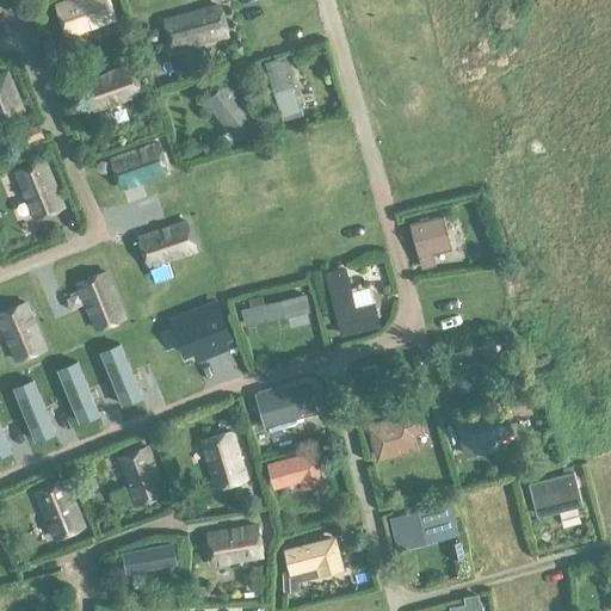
[(110,0),(65,0),(55,4),(67,38),(117,20),(110,0)]
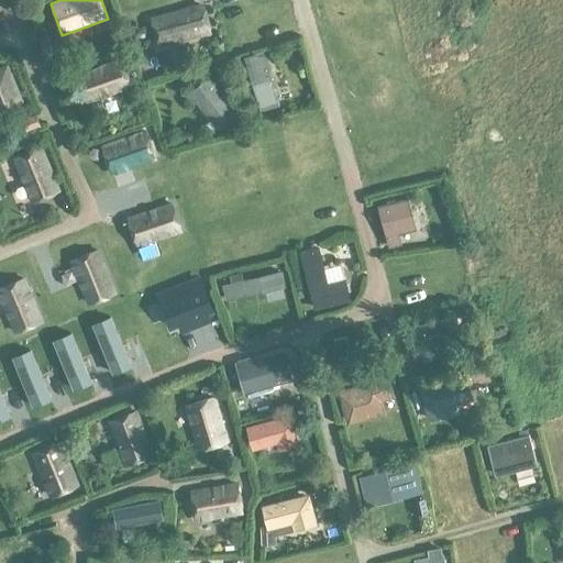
[(202,3),(148,18),(150,23),(148,23),(155,44),(156,44),(157,50),(211,35),(210,30),(211,30),(206,8),(203,8),(202,3)]
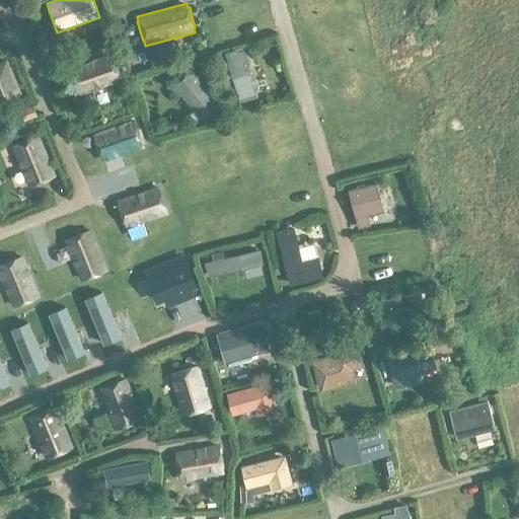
[(45,33),(35,36),(40,49),(49,46),(45,33)]
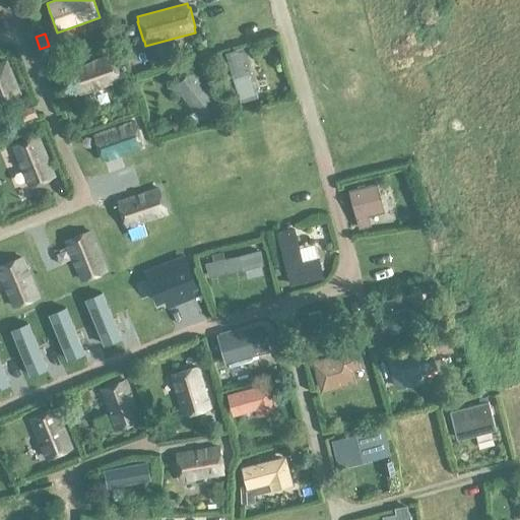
[(243,48),(225,53),(241,103),(258,98),(243,48)]
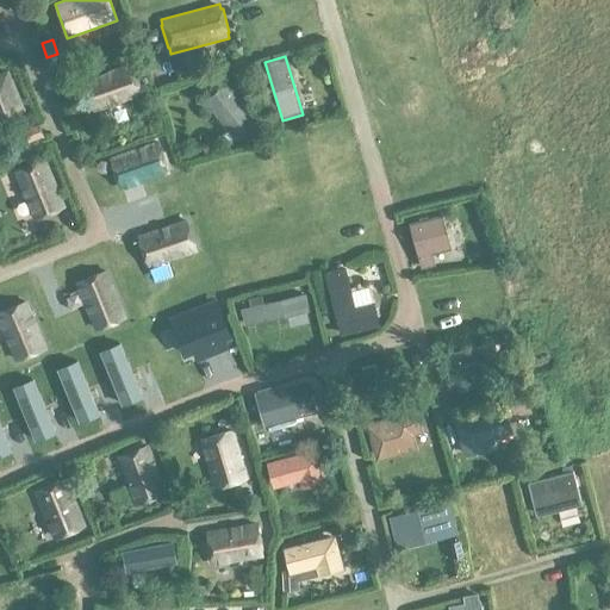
[(132,62),(81,80),(93,114),(143,97),(132,62)]
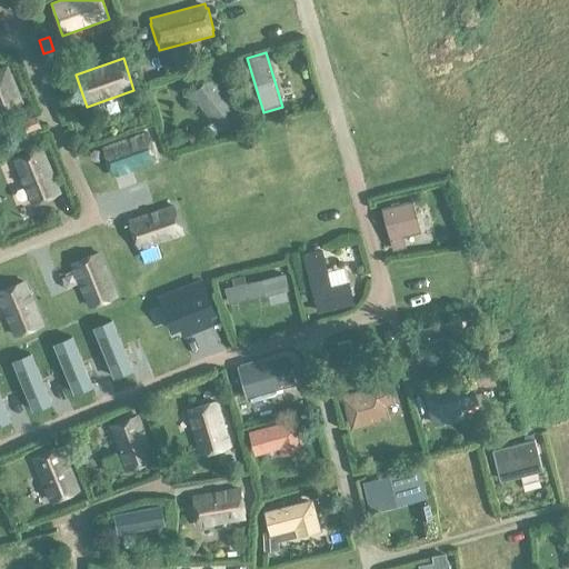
[(9,65),(0,67),(0,115),(26,103),(9,65)]
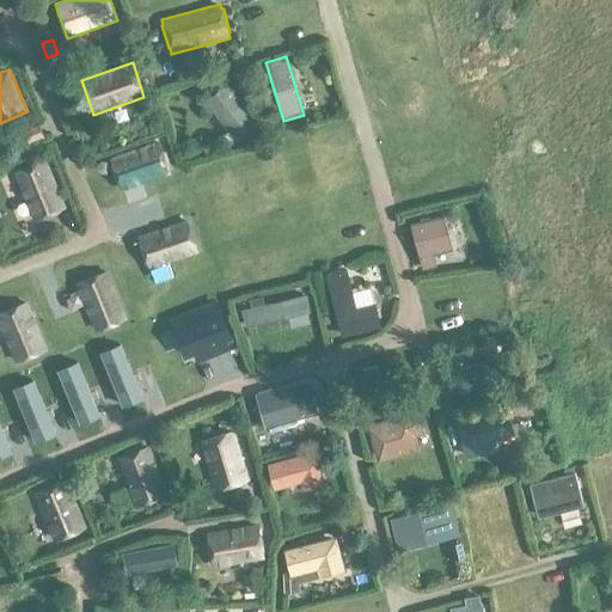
[(227,83),(201,104),(210,115),(214,111),(238,141),(261,123),(227,83)]
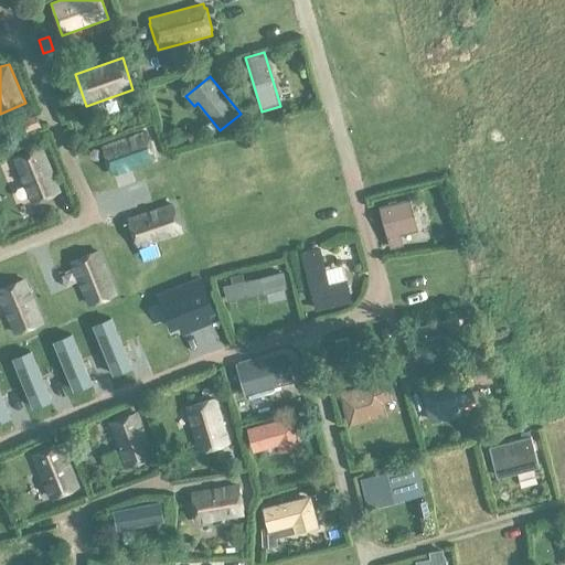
[(27,132),(41,126),(36,114),(21,119),(27,132)]
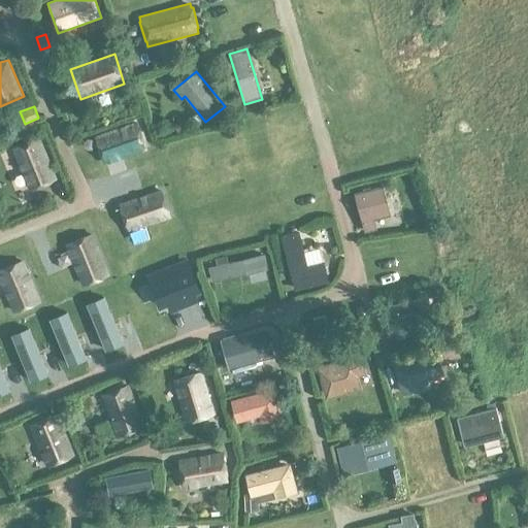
[(137,121),(93,137),(103,166),(147,151),(137,121)]
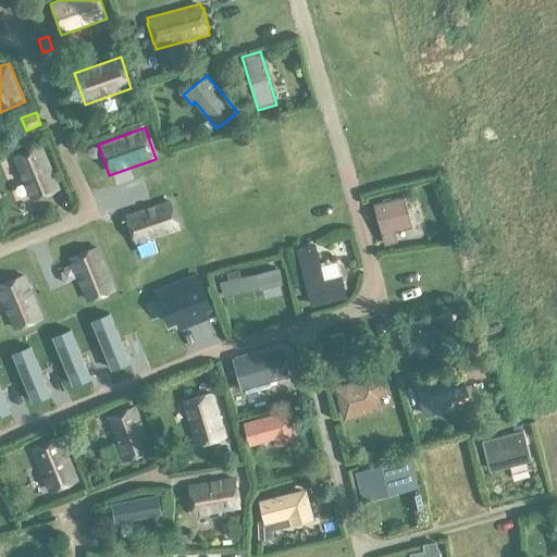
[(42,145),(11,158),(31,202),(61,188),(42,145)]
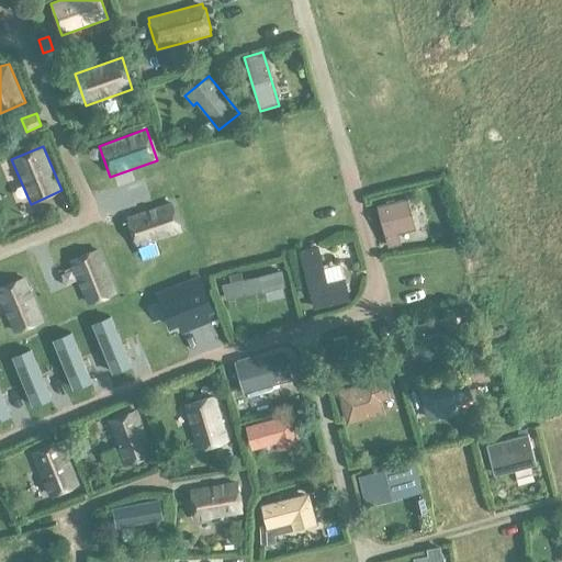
[(172,201),(125,216),(136,248),(183,233),(172,201)]
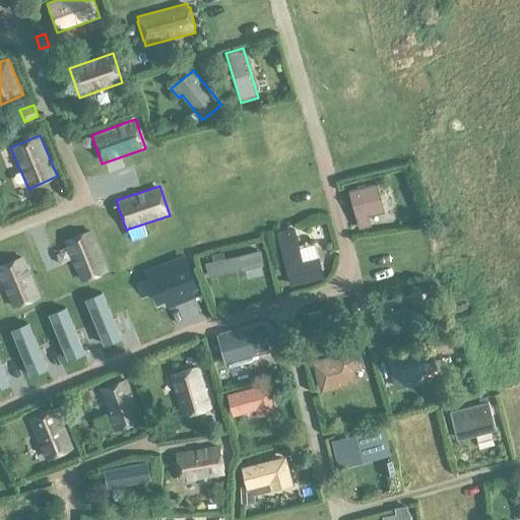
[(405,197),(359,210),(365,230),(372,228),(374,235),(401,228),(399,219),(411,216),(405,197)]
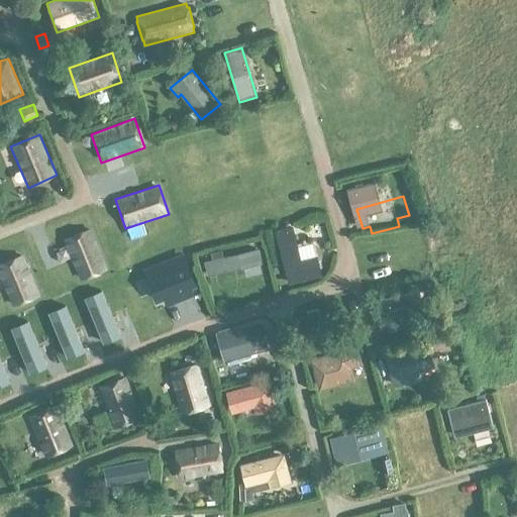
[(293,226),(275,230),(289,285),(322,277),(317,256),(301,260),(293,226)]
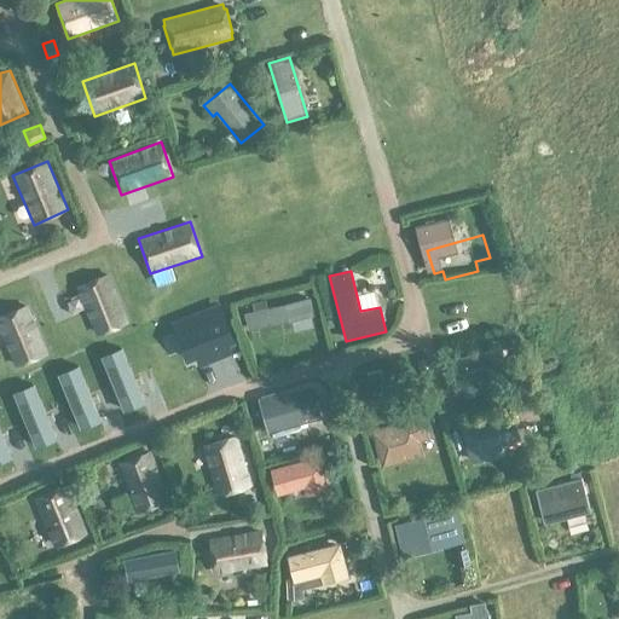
[(109,273),(75,287),(96,337),(131,323),(109,273)]
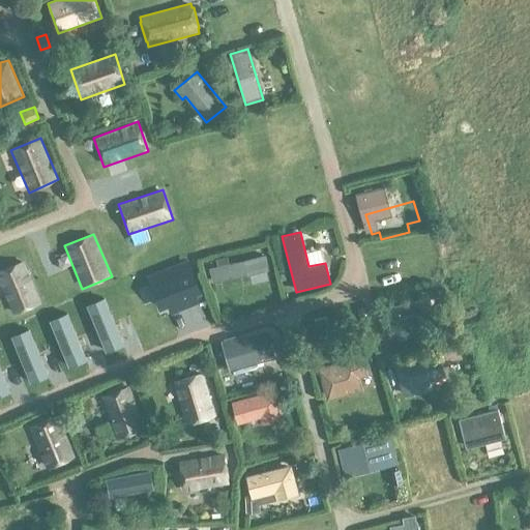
[(217,266),(209,268),(212,284),(269,270),(266,255),(230,263),(228,257),(216,259),(217,266)]
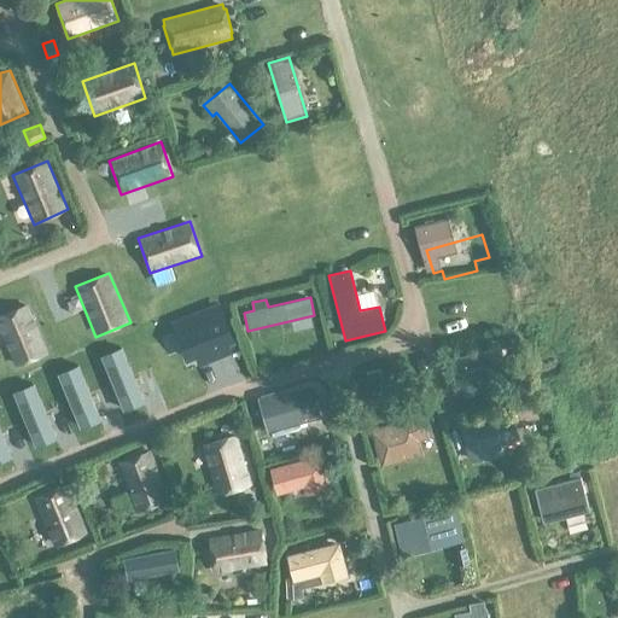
[(28,303),(0,315),(0,332),(15,367),(48,354),(28,303)]
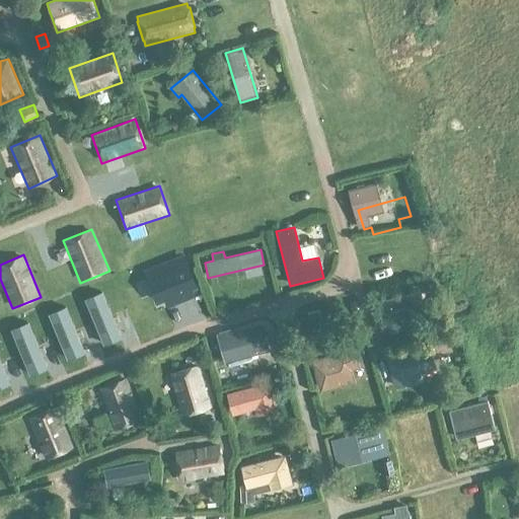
[(196,287),(183,256),(145,272),(157,302),(165,299),(192,289),(196,287)]
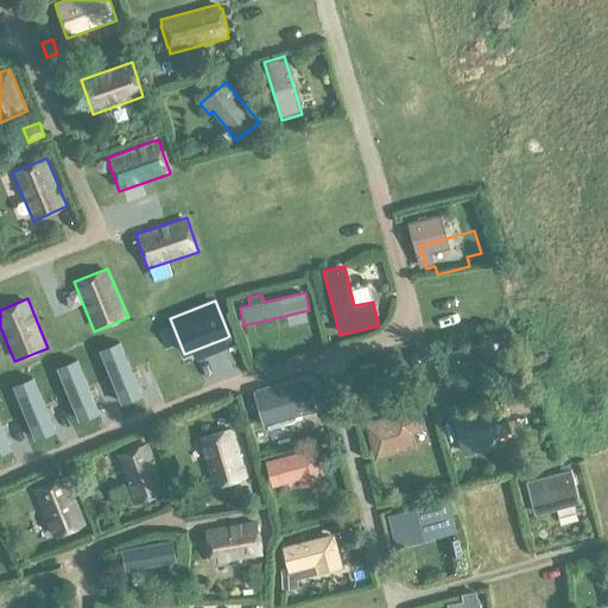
[(120,341),(99,349),(118,393),(139,385),(120,341)]
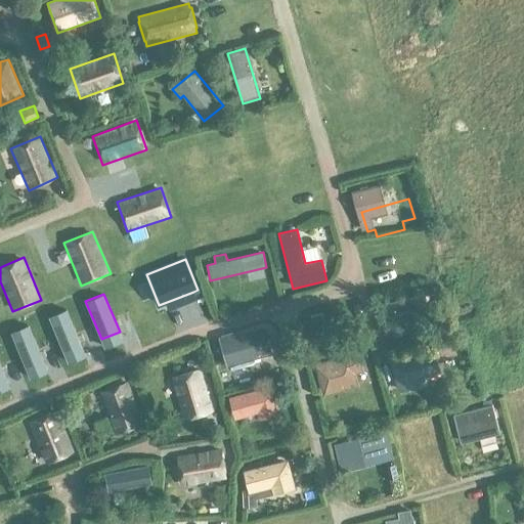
[(425,294),(381,305),(388,337),(408,332),(406,321),(430,315),(425,294)]
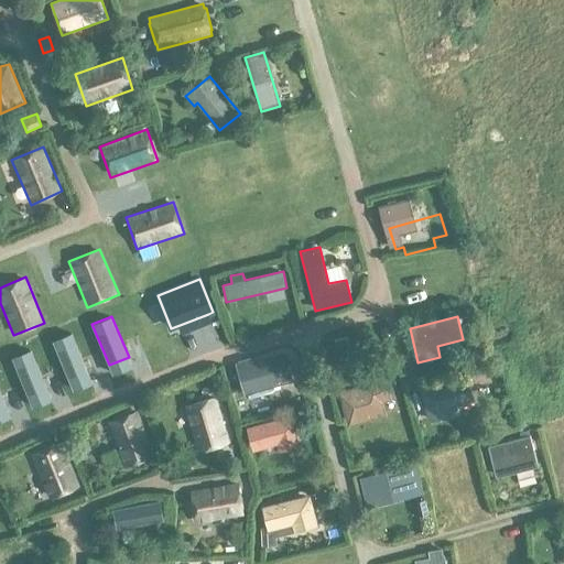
[(72,333),(53,340),(69,381),(89,372),(72,333)]
